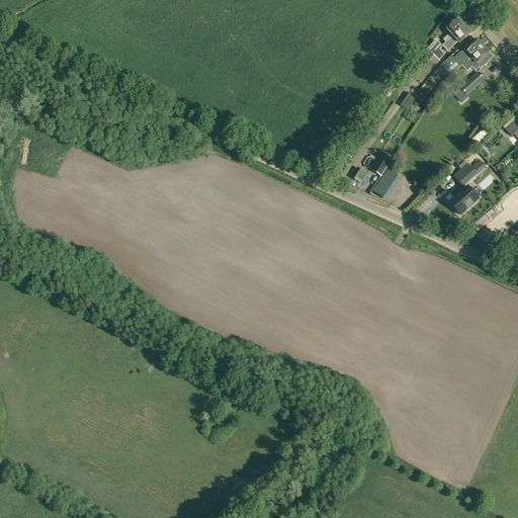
[(450,33),(442,40),(445,44),(452,36),(464,26),(458,18),(446,29),(450,33)]
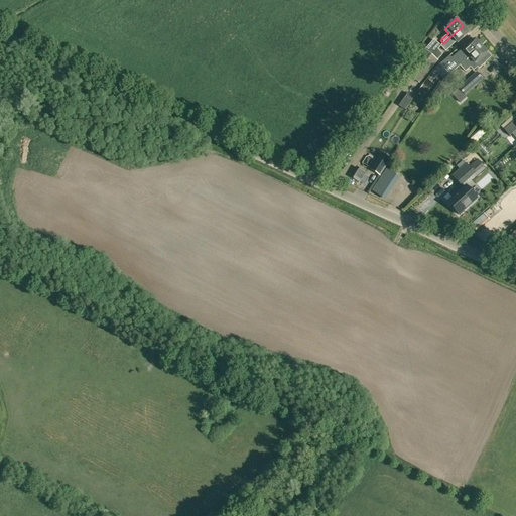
[(443,43),(440,46),(445,51),(456,42),(458,44),(470,33),(463,26),(450,36),(443,43)]
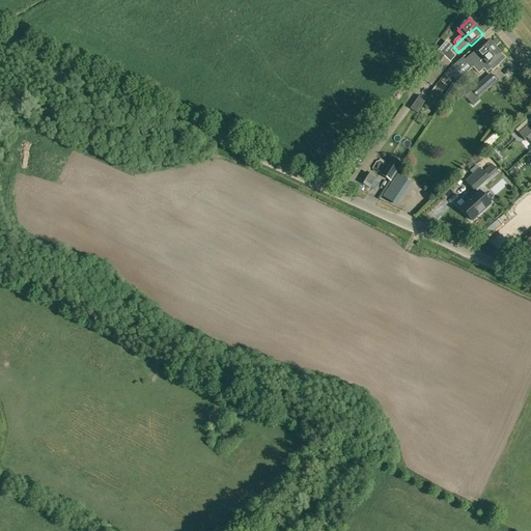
[(473,68),(497,48),(490,39),(464,62),(460,59),(448,71),(444,74),(448,79),(452,75),(464,65),(469,72),(472,68),(473,68)]
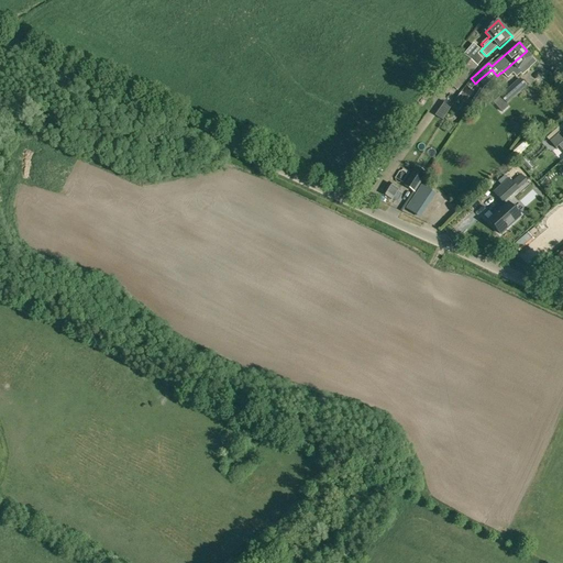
[(527,51),(501,73),(508,78),(512,75),(516,78),(521,74),(522,76),(537,63),(532,58),(527,51)]
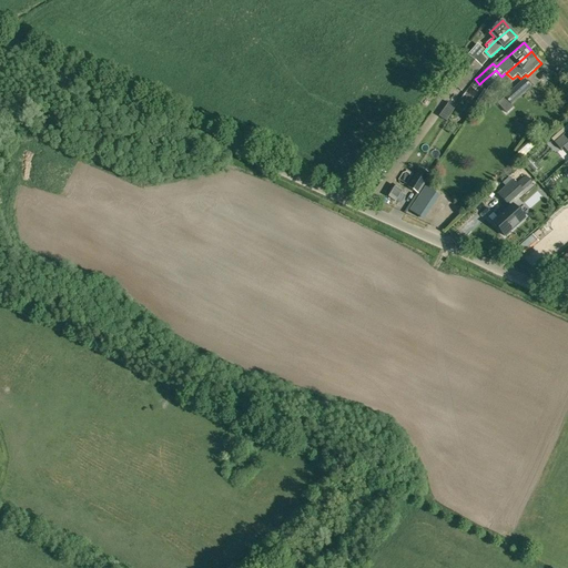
[(454,85),(475,61),(467,54),(446,79),(454,85)]
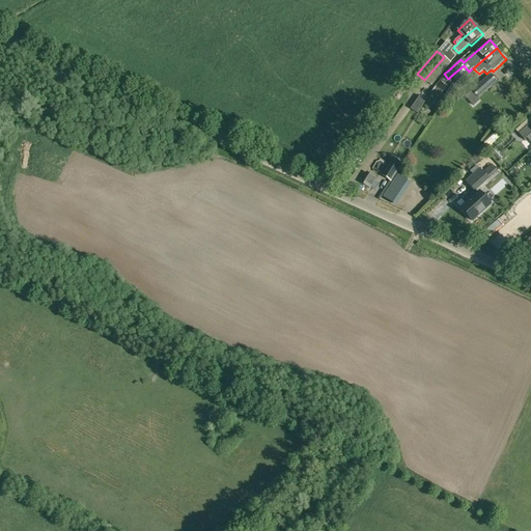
[(451,63),(444,57),(424,80),(431,86),(451,63)]
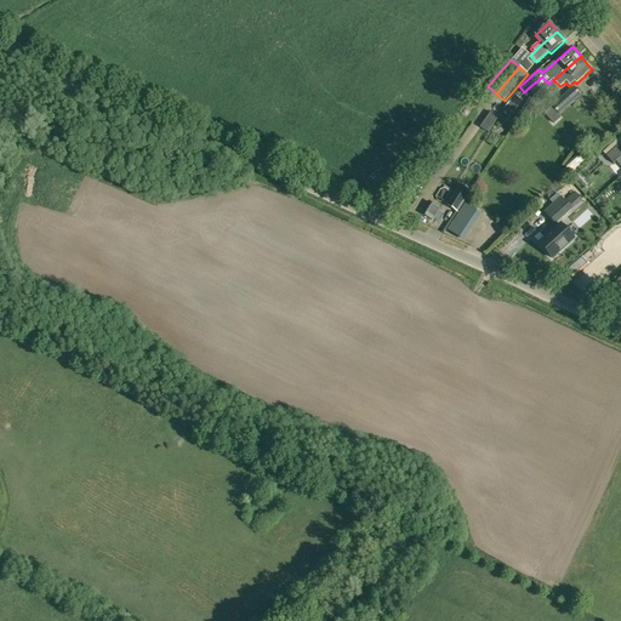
[(580,95),(573,87),(552,106),(559,113),(580,95)]
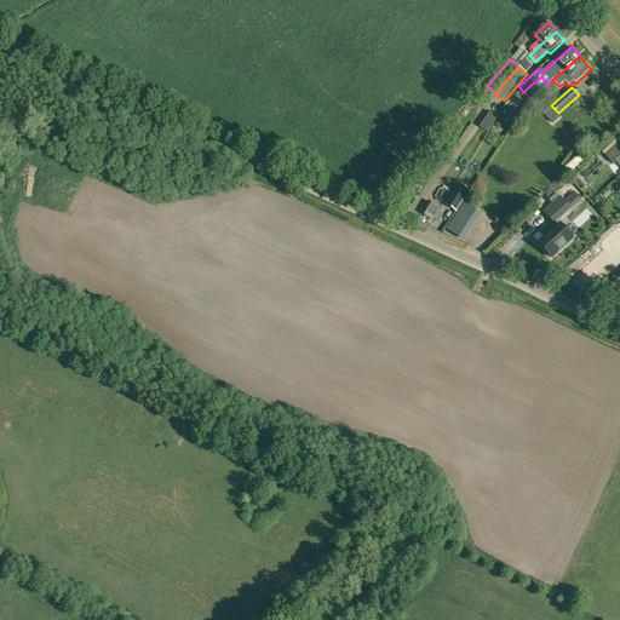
[(498,116),(489,112),(478,126),(488,132),(498,116)]
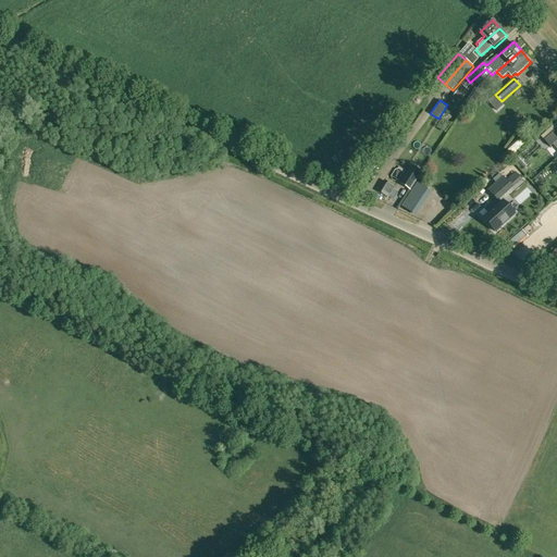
[(458,103),(454,110),(460,114),(466,106),(461,102),(458,103)]
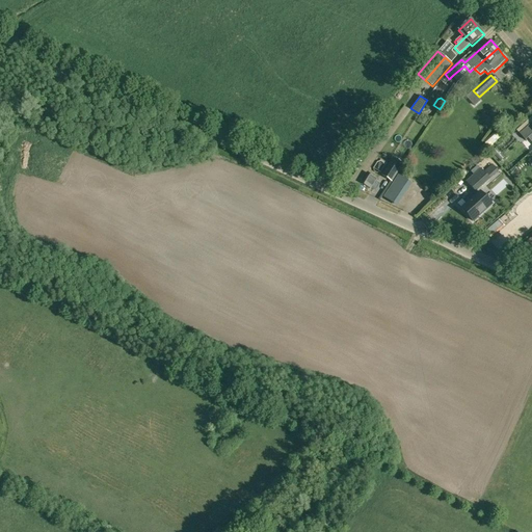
[(531,122),(520,134),(525,140),(527,138),(531,133),(531,122)]
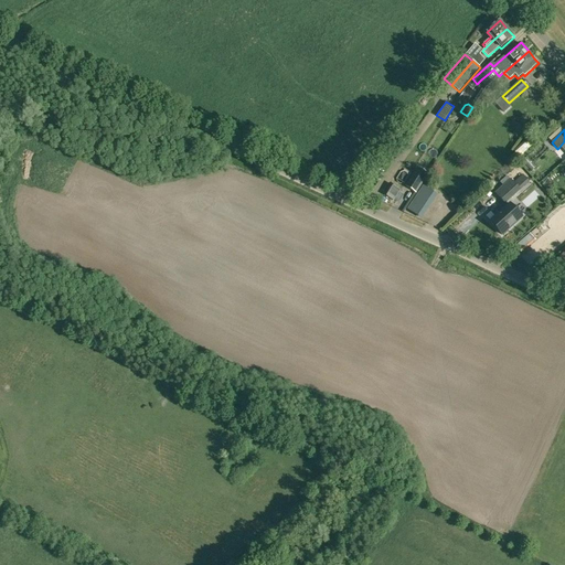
[(418,168),(406,187),(416,193),(429,174),(418,168)]
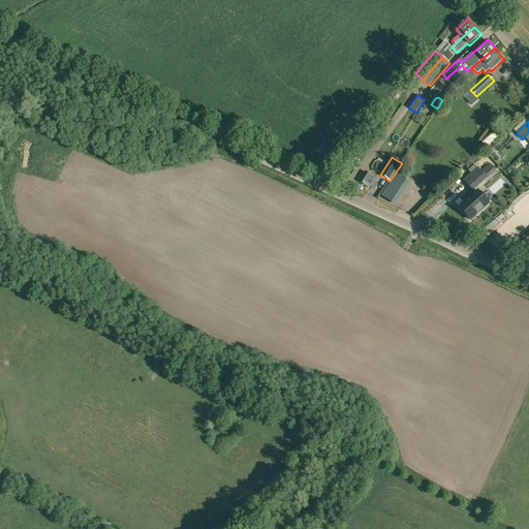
[(471,175),(477,168),(474,164),(468,170),(471,175)]
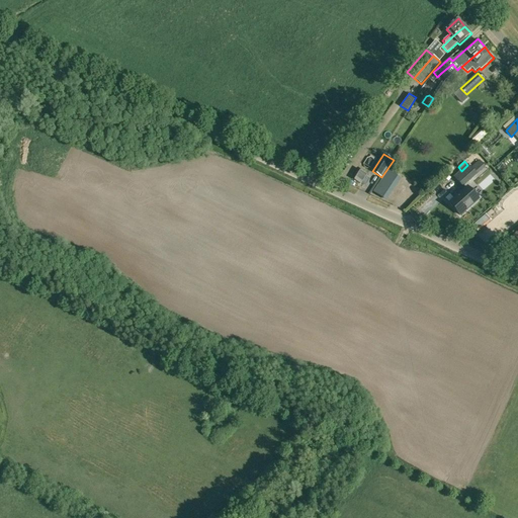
[(467,165),(454,177),(462,186),(476,174),(467,165)]
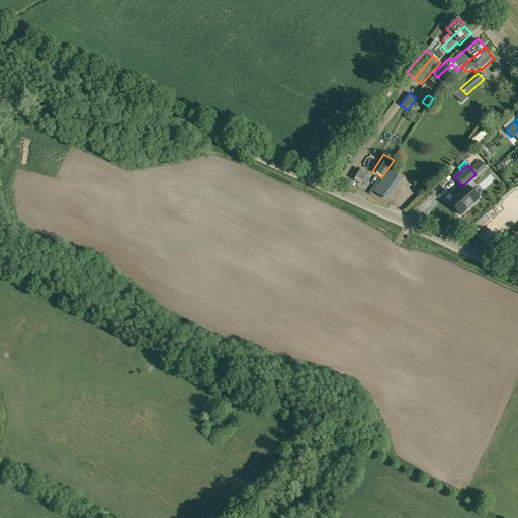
[(387,170),(377,185),(389,193),(399,178),(387,170)]
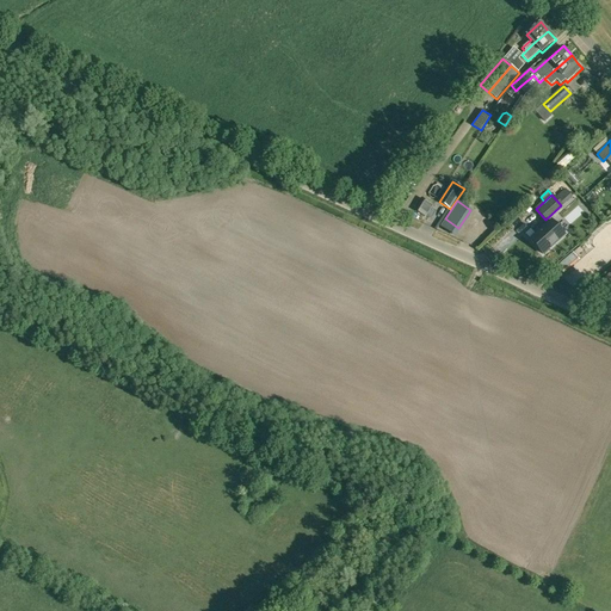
[(551,221),(530,240),(543,254),(565,235),(551,221)]
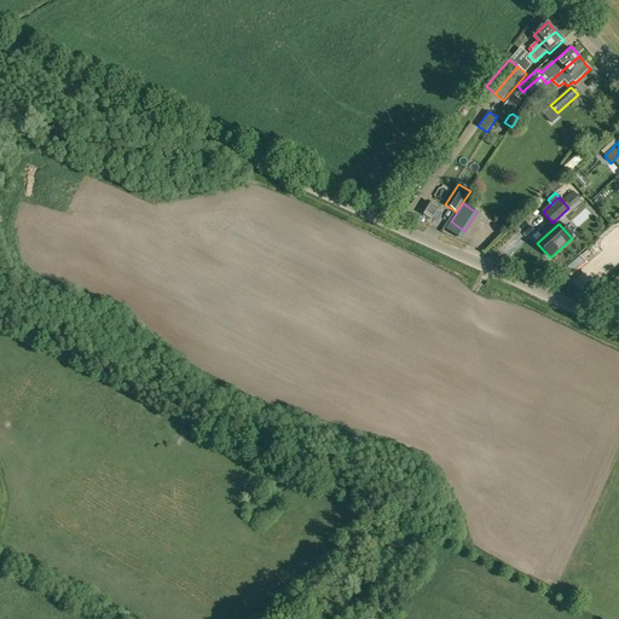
[(579,256),(573,261),(580,268),(586,264),(579,256)]
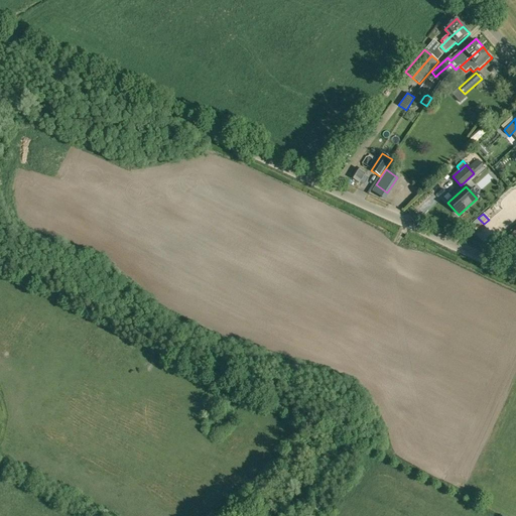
[(508,256),(515,249),(515,231),(499,246),(508,256)]
